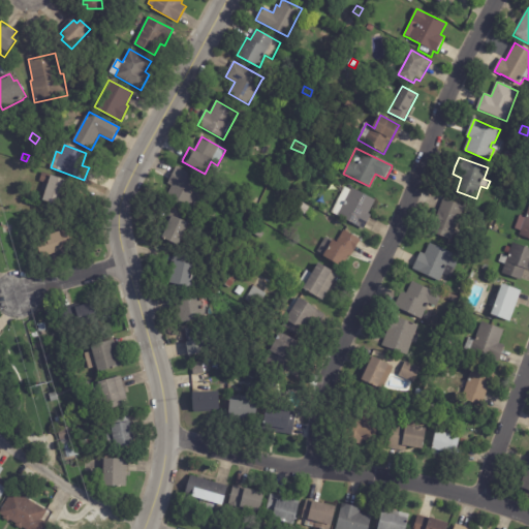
[(172,178),(177,167),(203,181),(188,209),(166,197),(173,186),(168,184),(172,178)]
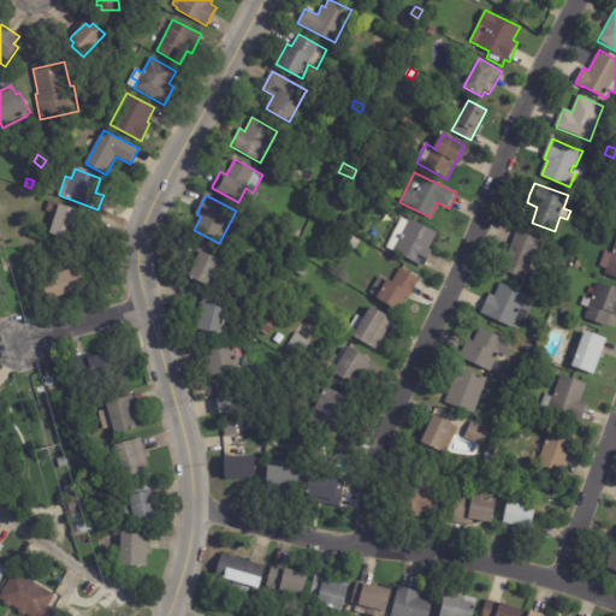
[(49,200),(77,211),(67,240),(49,234),(54,221),(48,220),(51,213),(39,208),(41,200),(48,203),(49,200)]
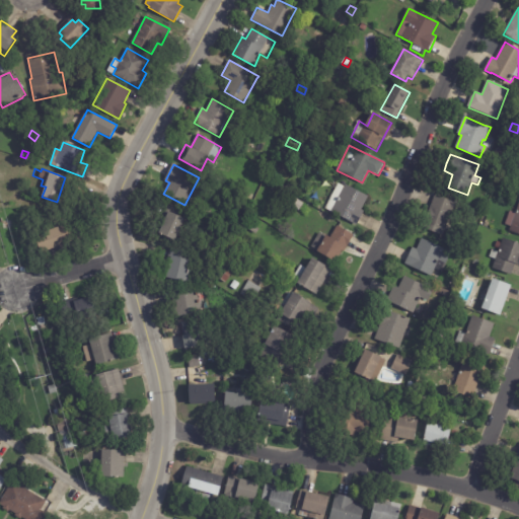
[(344,187),(345,184),(368,196),(361,210),(365,212),(358,225),(330,212),(331,211),(325,208),(339,183),(344,187)]
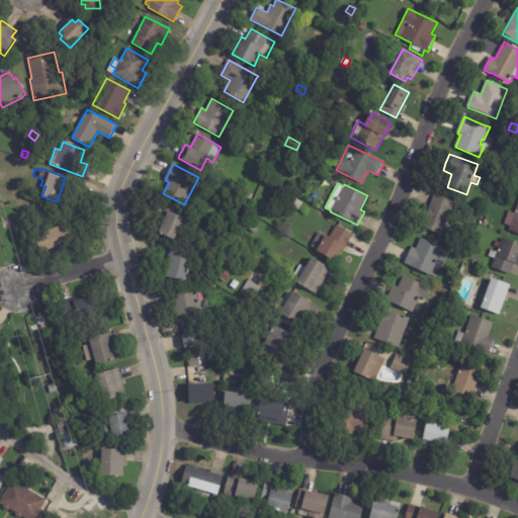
[(431,203),(435,195),(454,202),(444,228),(425,221),(431,203)]
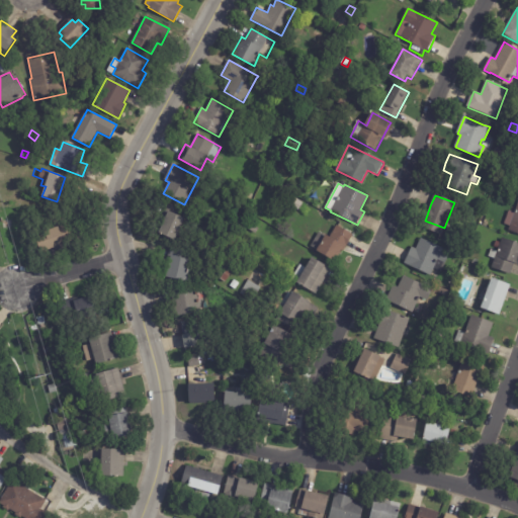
[(16,199),(23,200),(22,207),(15,206),(16,199)]
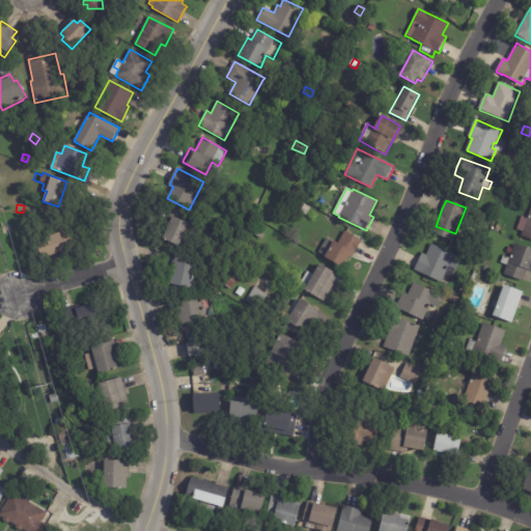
[(530,240),(522,236),(530,212),(530,240)]
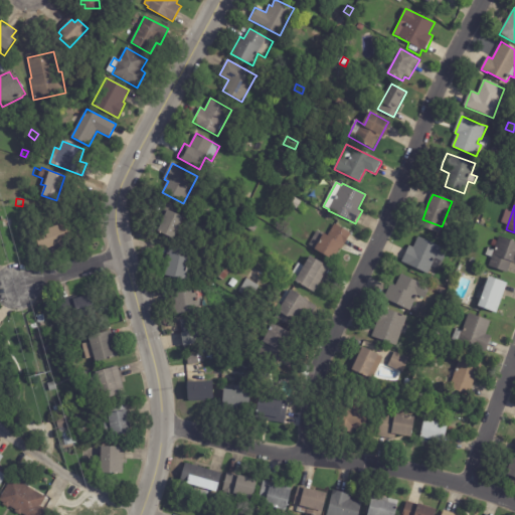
[(164,218),(168,210),(186,219),(176,240),(158,231),(164,218)]
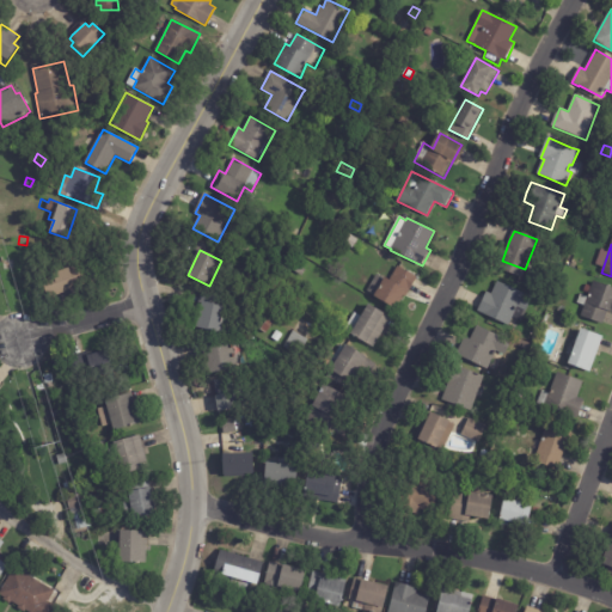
[(298,265),(306,270),(303,277),(293,271),(298,265)]
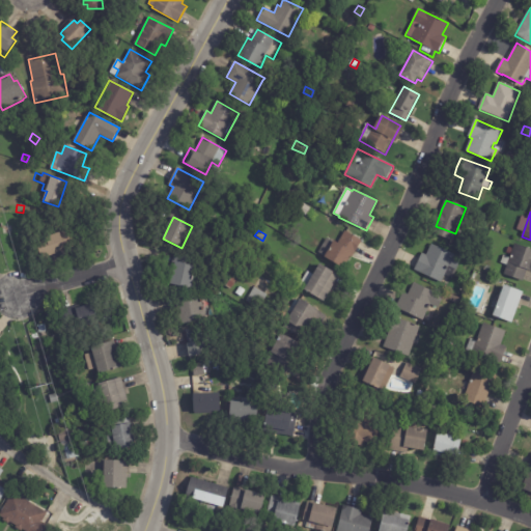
[(362,242),(343,269),(318,252),(328,239),(334,243),(335,242),(337,243),(345,231),(362,242)]
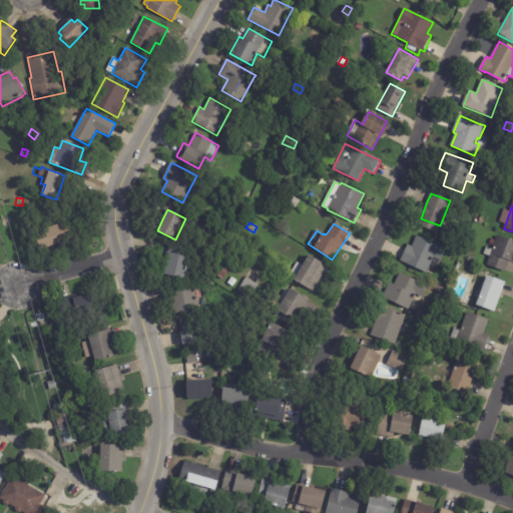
[(66,232),(69,239),(41,249),(36,235),(45,232),(44,230),(58,225),(58,227),(64,225),(66,232)]
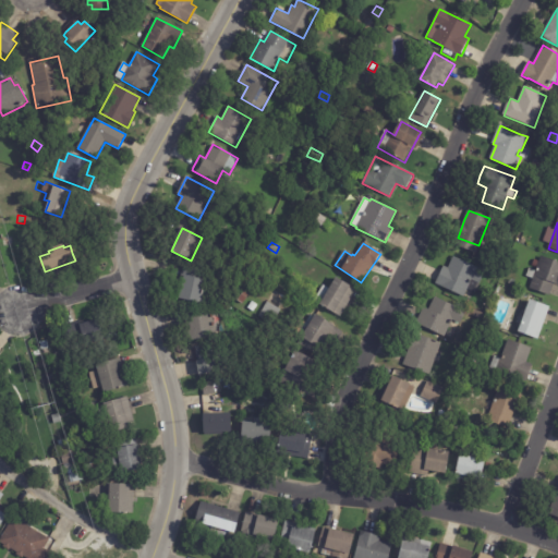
[(557,284),(555,283),(550,296),(530,289),(533,279),(526,277),(530,268),(536,271),(542,256),(557,262),(557,284)]
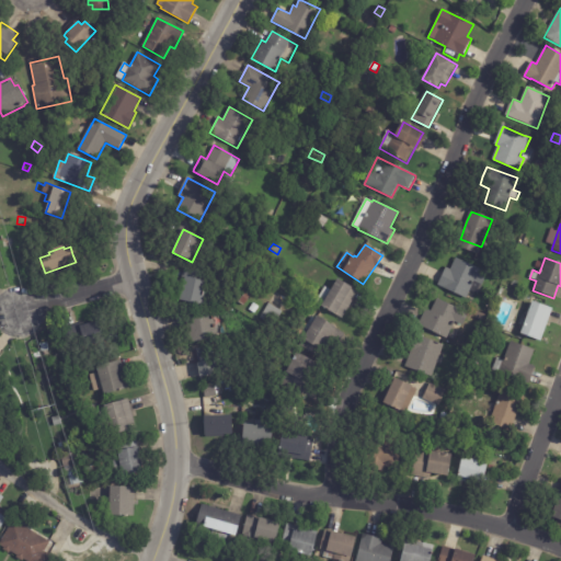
[(477,294),(470,290),(467,298),(438,286),(446,268),(451,270),(457,259),(489,273),(479,295),(477,294)]
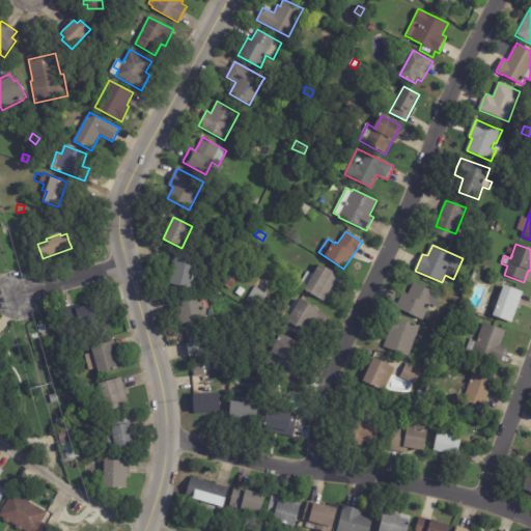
[(177,262),(204,269),(202,279),(199,278),(196,288),(192,287),(191,289),(171,284),(176,262),(177,262)]
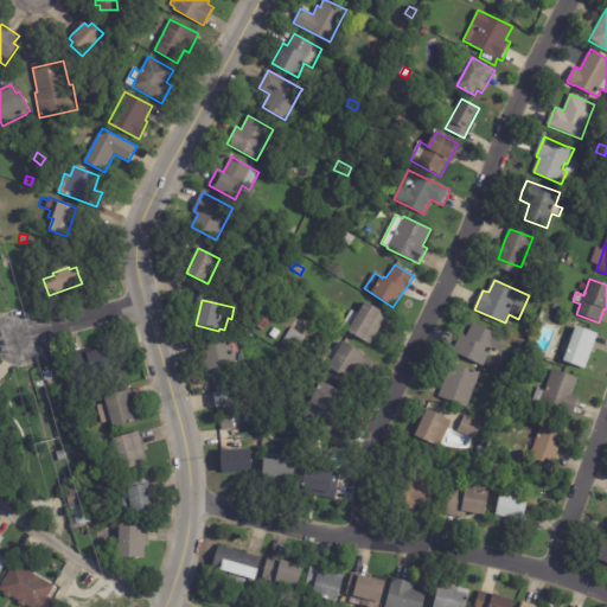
[(387,318),(370,345),(342,327),(352,311),(359,314),(366,302),(388,317),(387,318)]
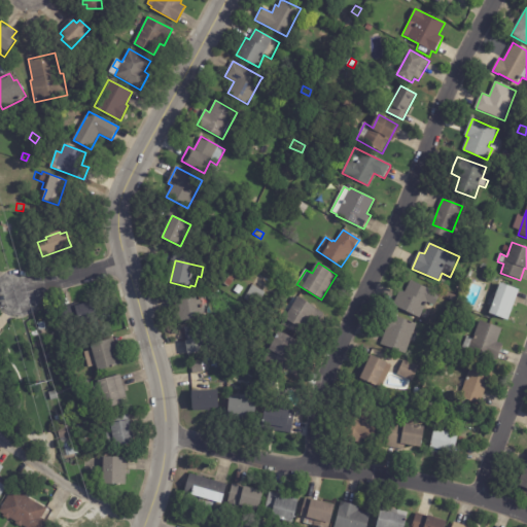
[(224,284),(234,272),(239,276),(231,288),(224,284)]
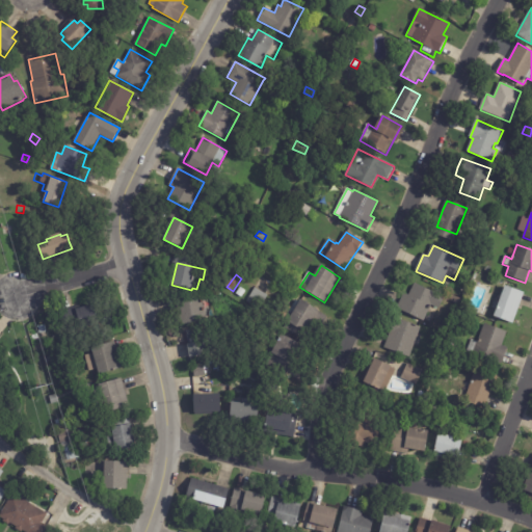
[(439,310),(431,307),(424,321),(396,309),(403,293),(409,295),(415,284),(446,298),(440,310),(439,310)]
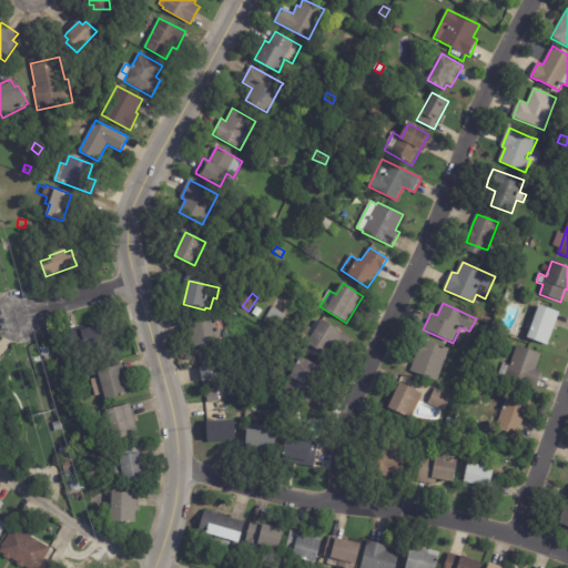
[(559,315),(548,345),(528,338),(531,328),(525,326),(528,318),(535,321),(540,306),(560,313),(559,315)]
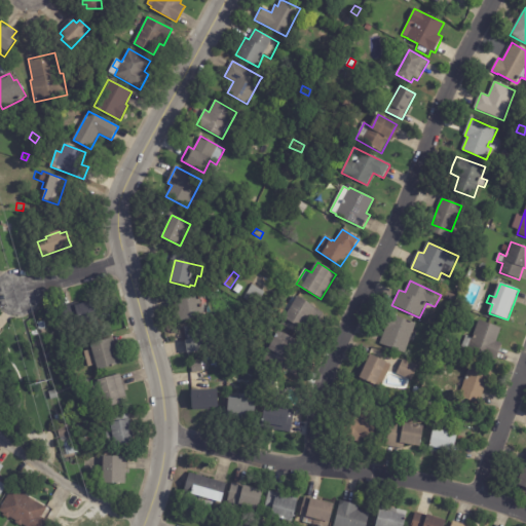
[(238,285),(243,289),(238,295),(233,291),(238,285)]
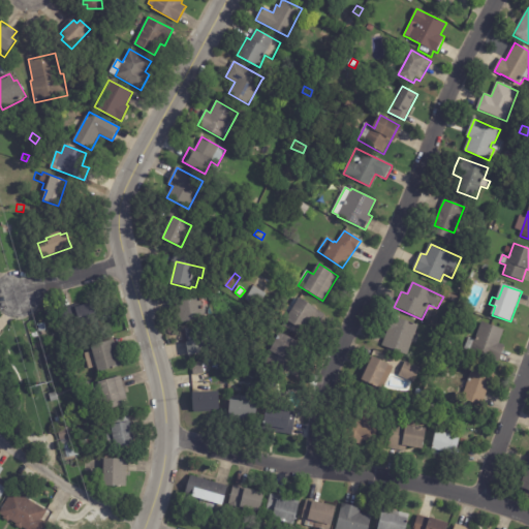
[(253,286),(268,294),(260,309),(246,301),(253,286)]
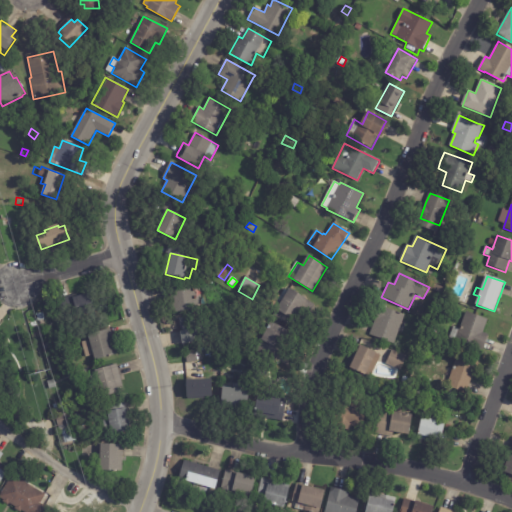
[(198,309),(173,314),(168,287),(193,283),(198,309)]
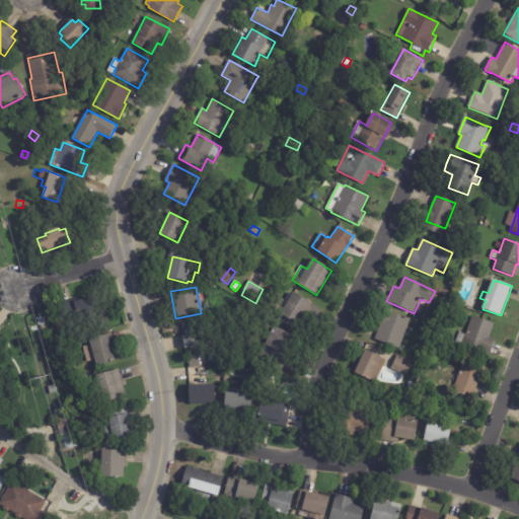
[(442,289),(451,293),(448,302),(438,299),(442,289)]
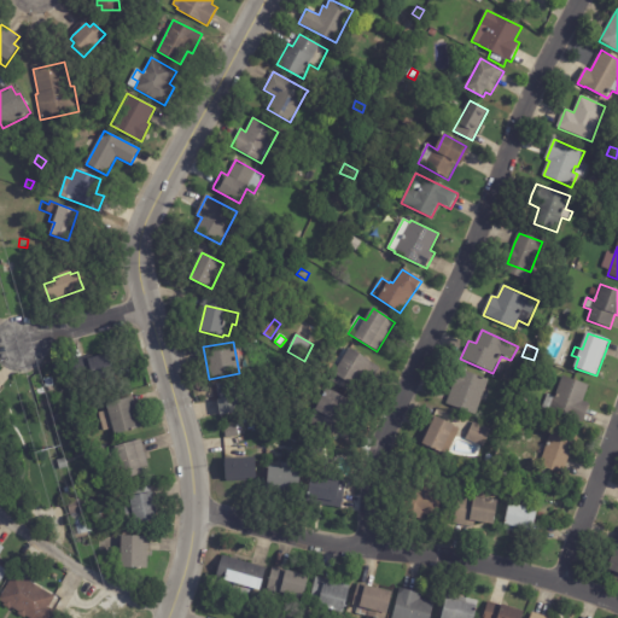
[(379,372),(371,385),(360,379),(355,388),(330,372),(344,349),(349,353),(350,349),(371,362),(371,363),(380,369),(379,372)]
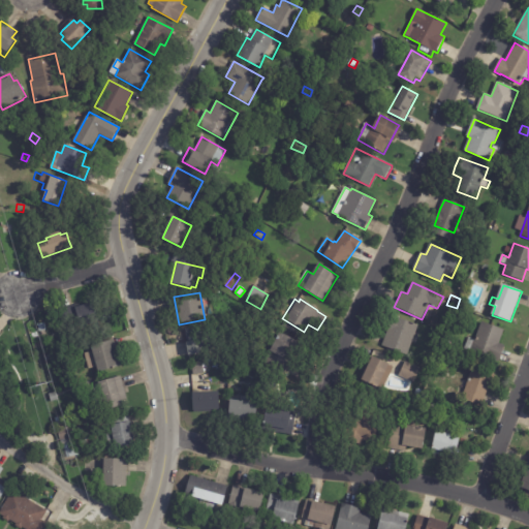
[(63,309),(74,306),(75,309),(93,304),(99,324),(81,330),(81,328),(67,332),(62,309),(63,309)]
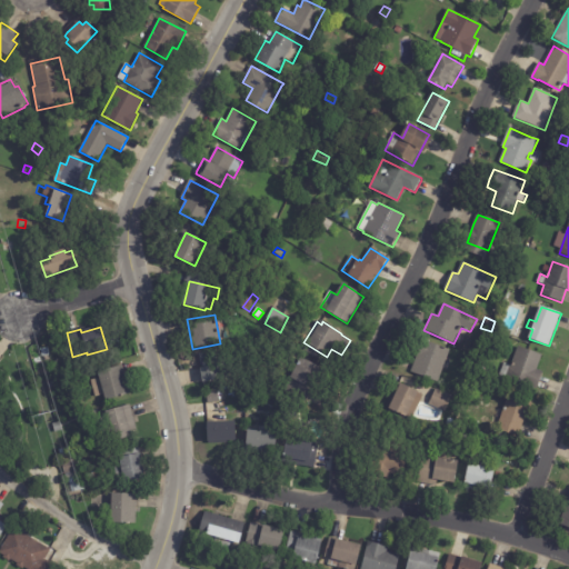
[(438,382),(411,372),(417,358),(413,357),(420,340),(450,351),(448,357),(452,359),(448,370),(443,369),(438,382)]
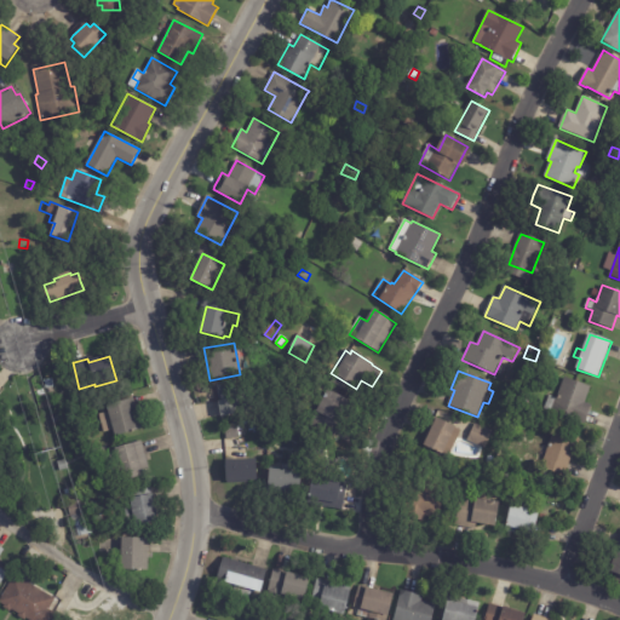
[(578,383),(591,388),(585,403),(592,406),(585,425),(545,409),(550,396),(557,399),(566,378),(578,383)]
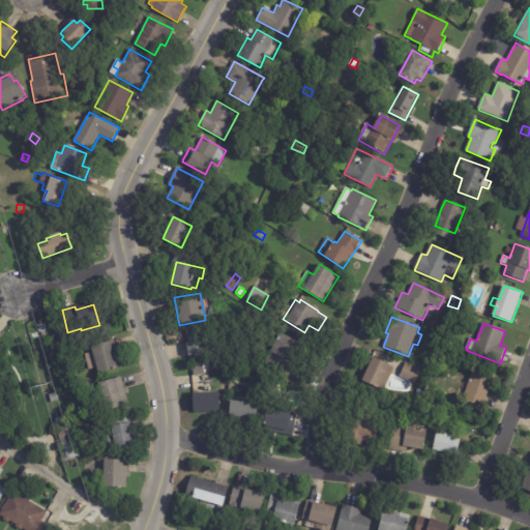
[(45,324),(47,330),(38,332),(37,326),(45,324)]
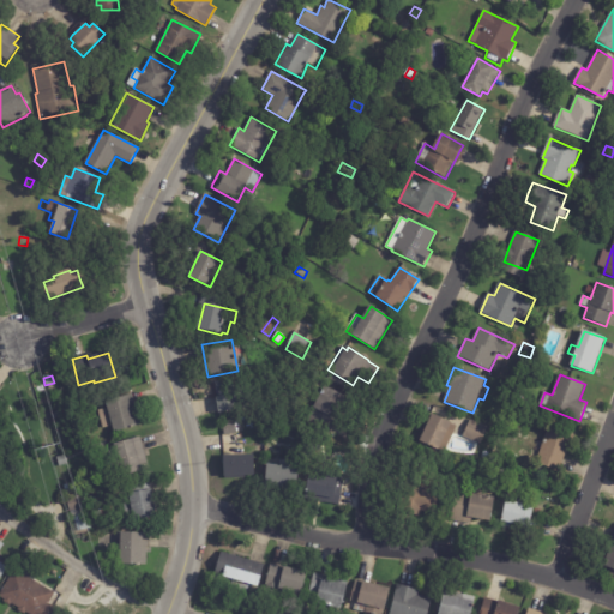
[(236,397),(239,409),(220,414),(216,399),(218,398),(215,383),(233,379),(236,397)]
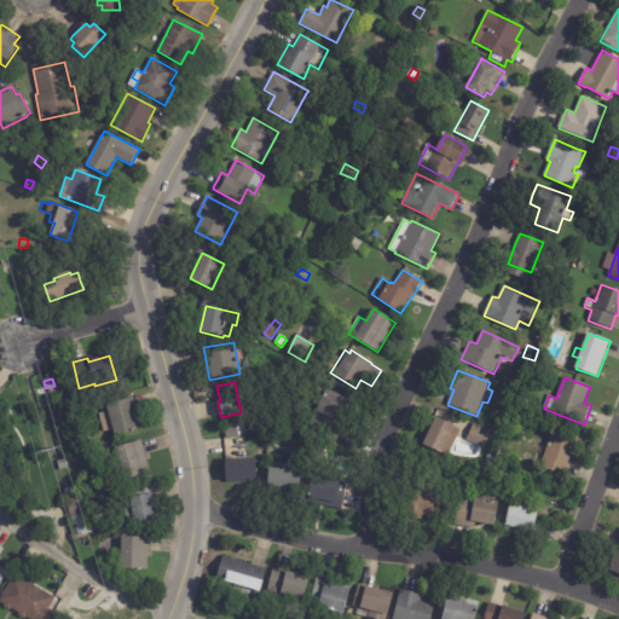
[(340,420),(339,423),(317,412),(328,389),(350,400),(340,420)]
